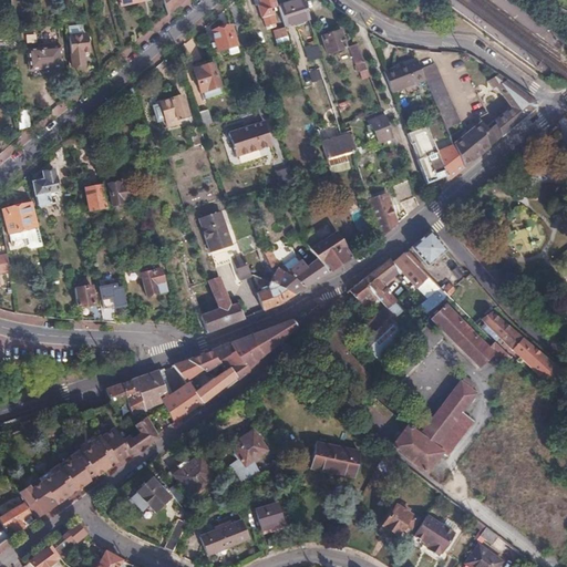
[(163,0),(167,13),(183,0),(163,0)]
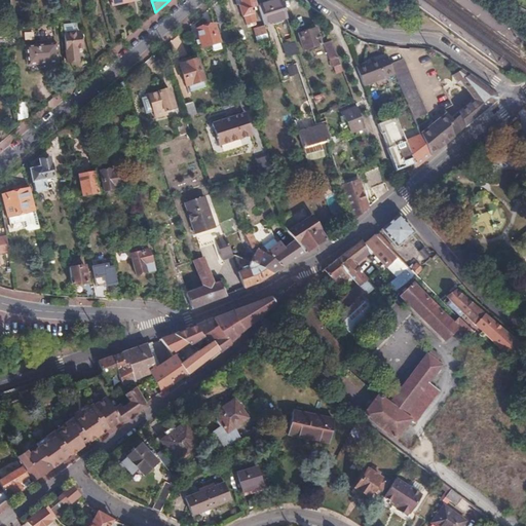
[(252,0),(234,0),(236,4),(239,5),(242,15),(243,15),(246,24),(255,22),(250,9),(255,7),(252,0)]
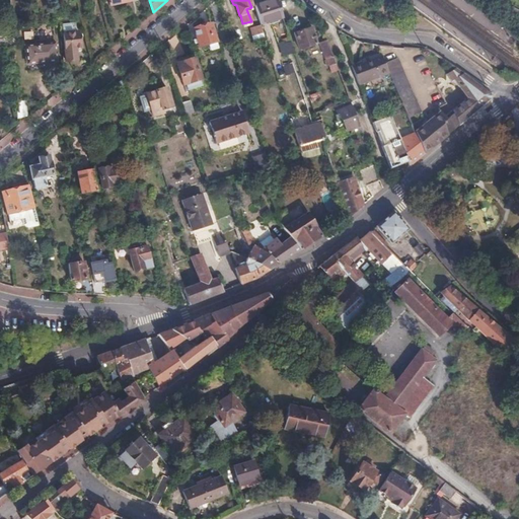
[(283,17),(277,0),(271,0),(254,6),(261,24),(283,17)]
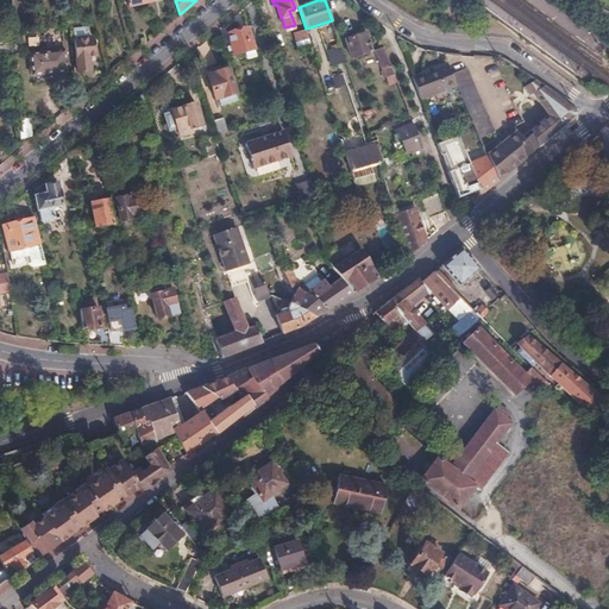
[(74,37),(77,70),(92,68),(89,56),(95,55),(94,44),(93,44),(92,36),(88,36),(87,25),(85,23),(76,24),(74,26),(75,37),(74,37)]
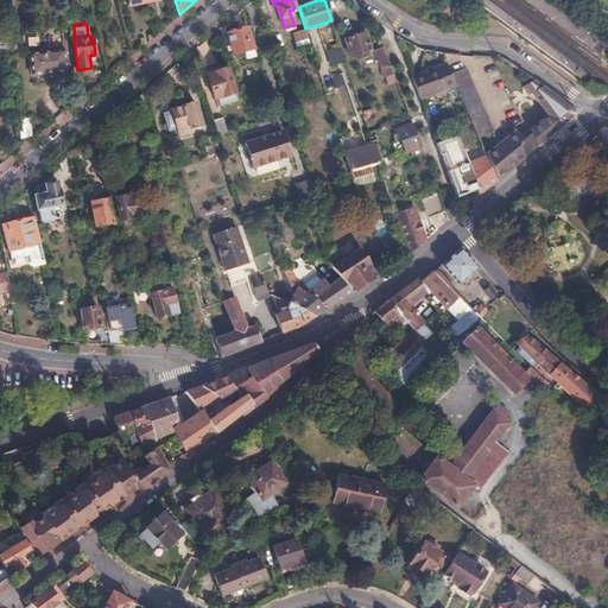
[(253,49),(247,27),(227,33),(234,55),(253,49)]
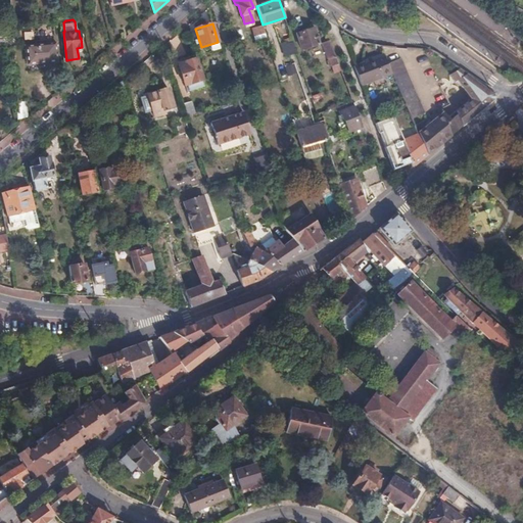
[(318,43),(313,26),(295,32),(300,49),(318,43)]
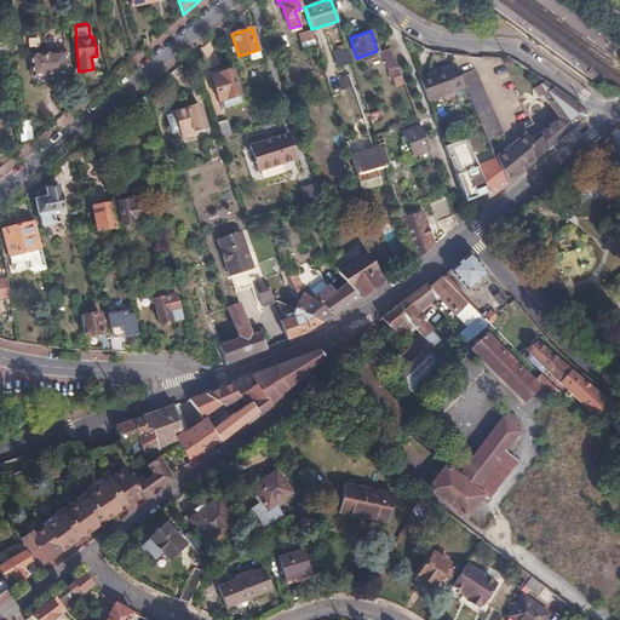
[(317,49),(314,36),(309,39),(306,32),(298,34),(304,52),(317,49)]
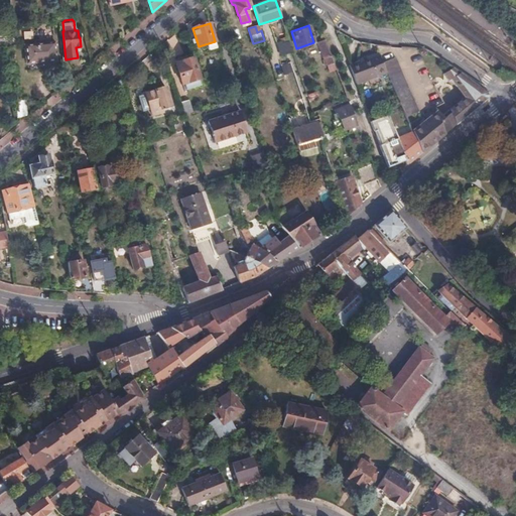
[(334,61),(325,39),(315,43),(324,66),(334,61)]
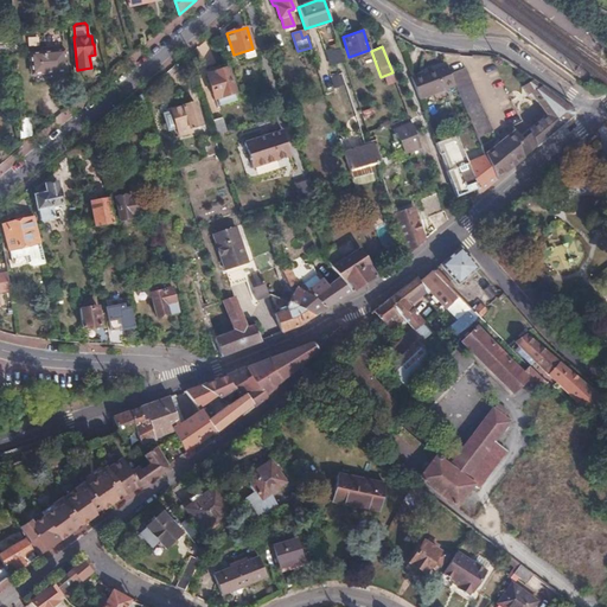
[(330,66),(343,61),(338,48),(325,52),(330,66)]
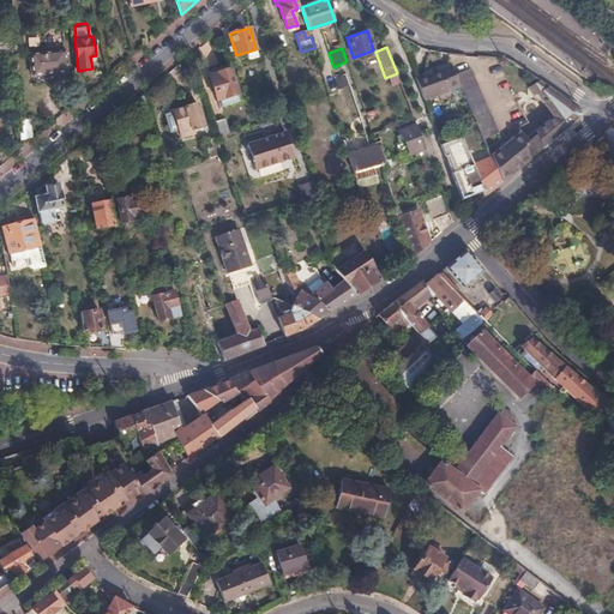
[(30,53),(32,74),(65,71),(62,49),(30,53)]
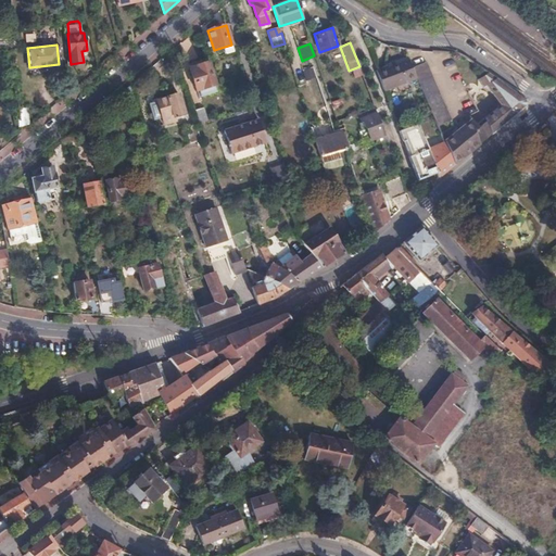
[(407,57),(375,70),(383,91),(417,78),(412,67),(407,57)]
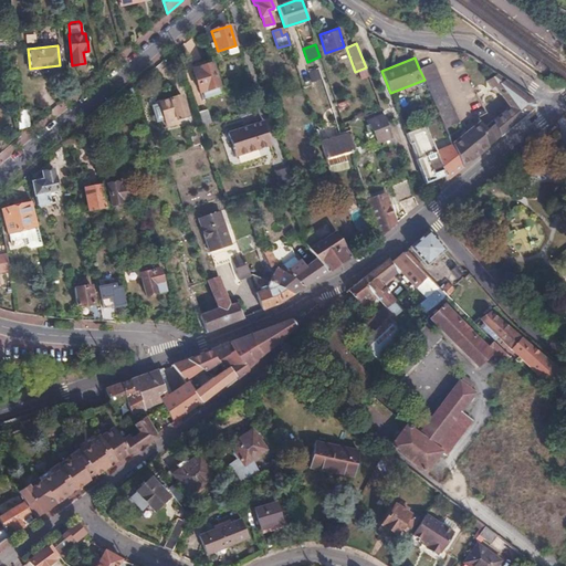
[(201,64),(200,67),(192,70),(199,93),(208,90),(210,97),(219,94),(218,87),(219,86),(212,63),(210,64),(208,63),(201,64)]
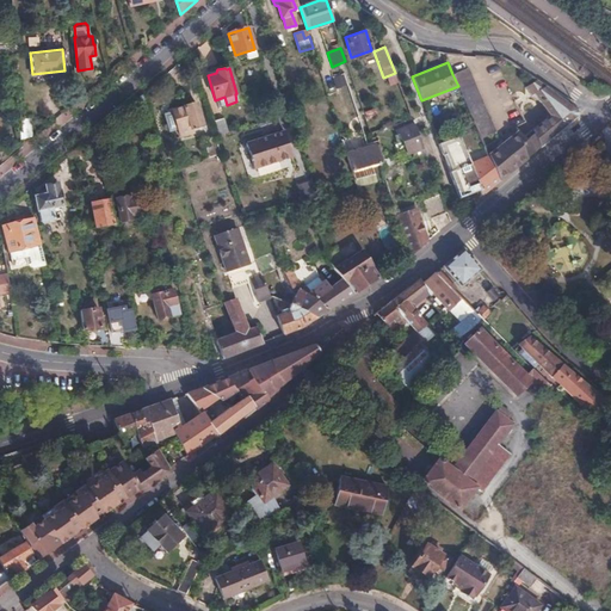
[(458,86),(480,135),(493,130),(467,68),(452,74),(458,86)]
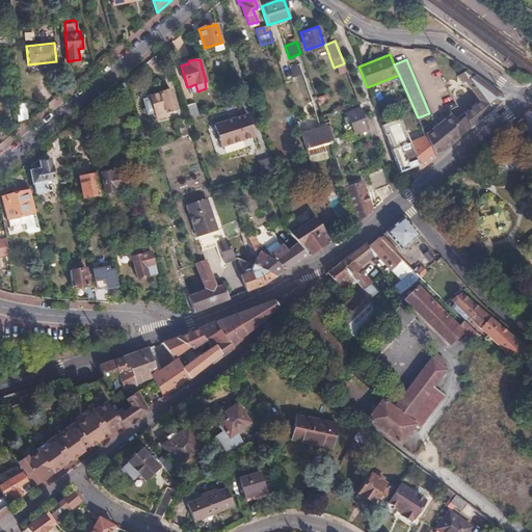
[(293,77),(301,75),(299,65),(291,68),(293,77)]
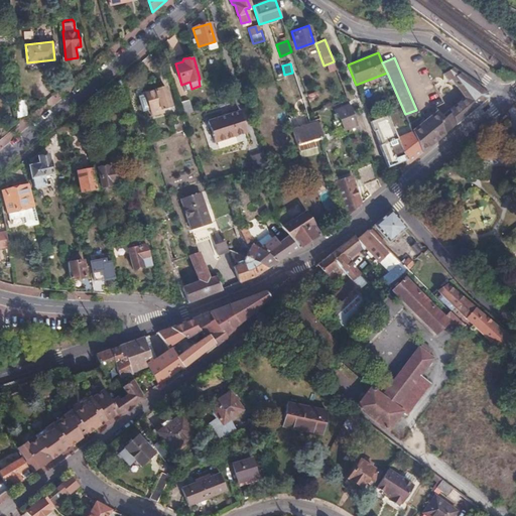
[(488,92),(453,68),(443,73),(447,80),(452,79),(466,97),(441,117),(435,110),(412,130),(412,131),(421,152),(487,98),(488,92)]
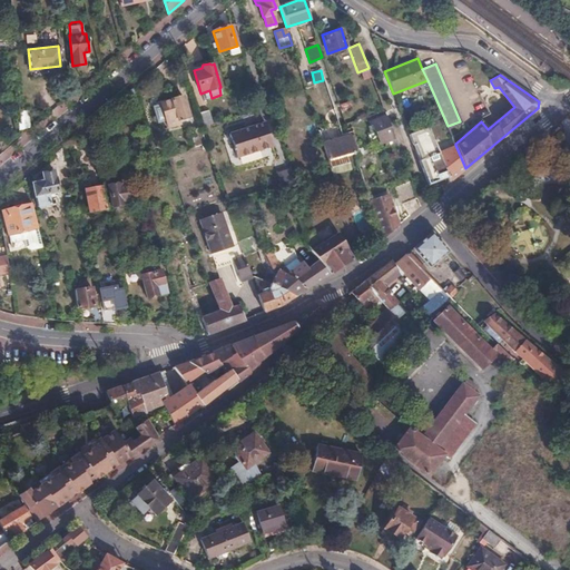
[(137,105),(133,86),(125,92),(128,107),(137,105)]
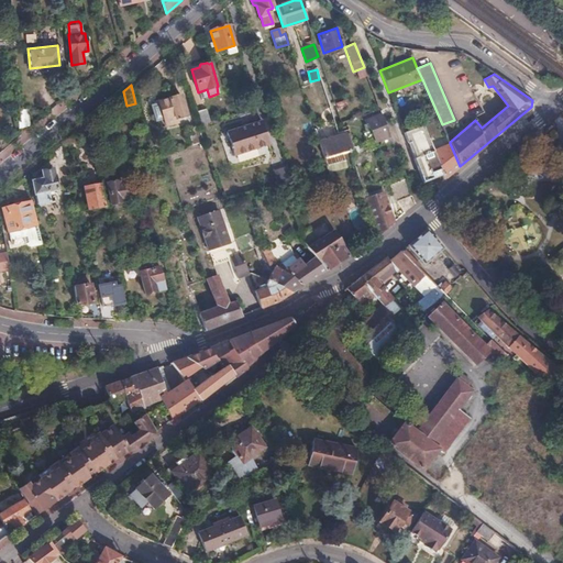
[(187,114),(180,95),(158,101),(159,105),(164,120),(166,127),(178,123),(177,118),(187,114)]
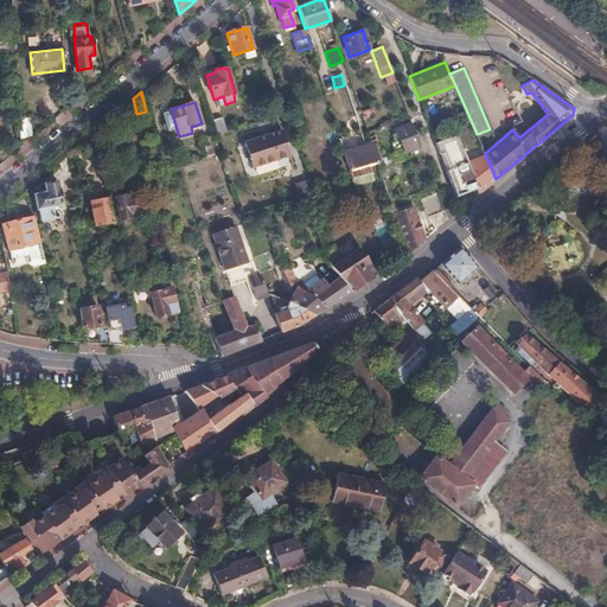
[(177,129),(172,113),(163,115),(168,133),(177,129)]
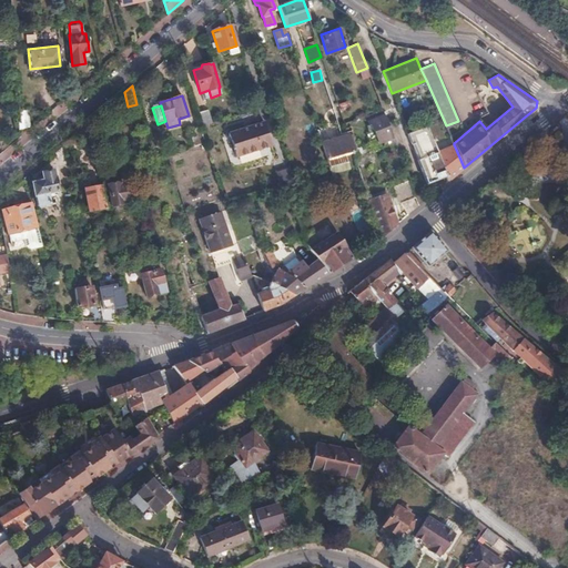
[(18,109),(19,129),(29,127),(28,109),(18,109)]
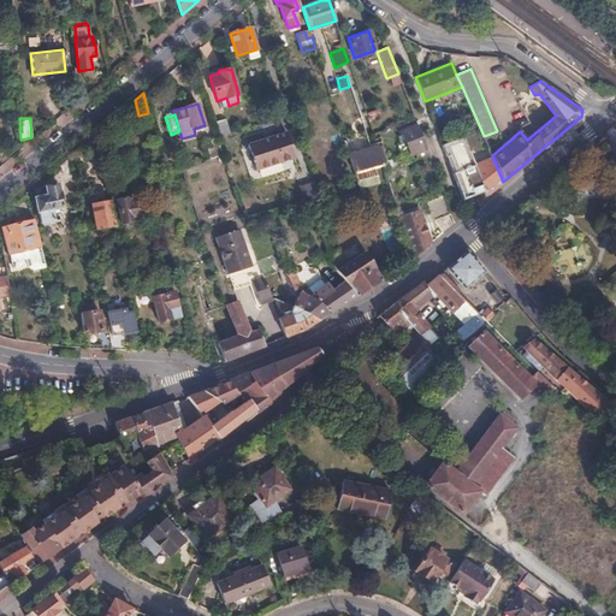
[(415,119),(415,118),(396,124),(400,132),(407,130),(415,153),(426,148),(418,125),(415,119)]
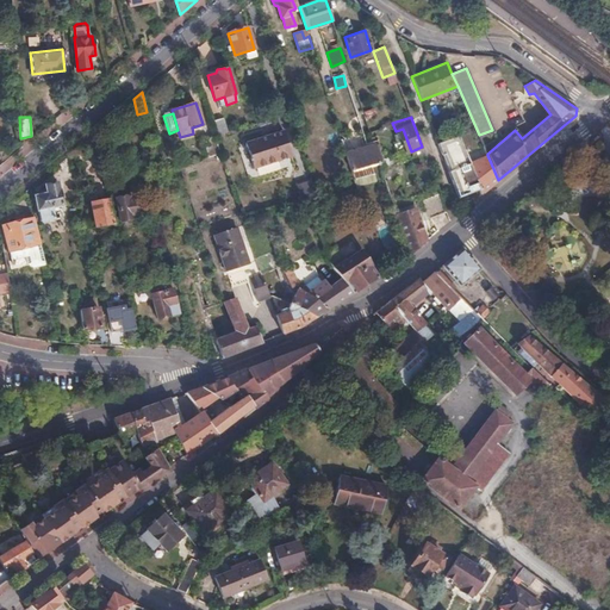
[(213,122),(218,136),(226,132),(222,119),(213,122)]
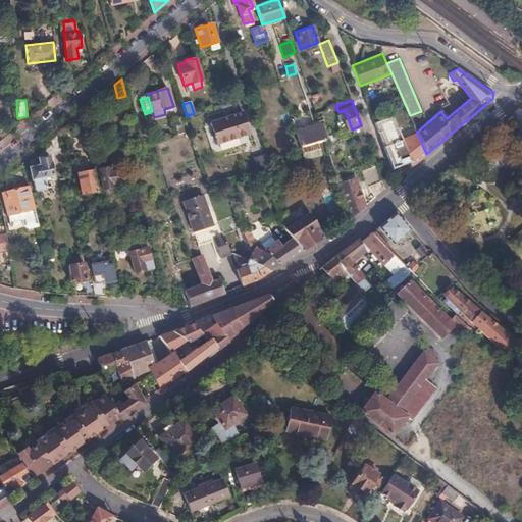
[(251,133),(244,111),(211,121),(218,143),(251,133)]
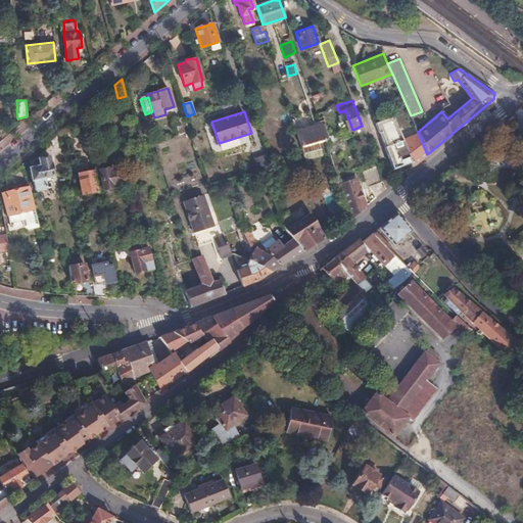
[(411,161),(403,140),(400,131),(398,131),(392,115),(375,122),(379,133),(387,129),(393,143),(384,147),(392,169),(411,161)]
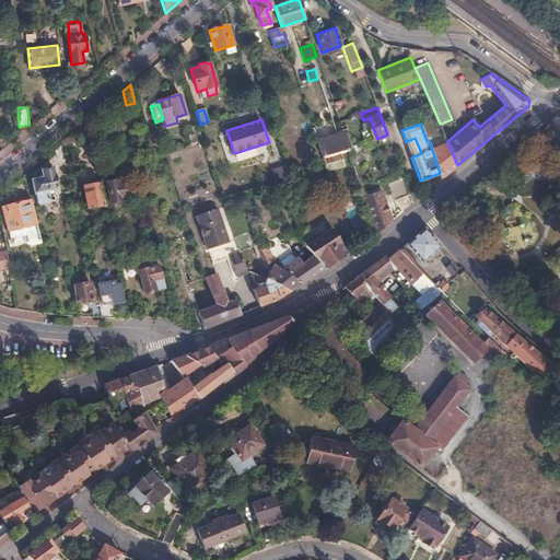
[(203,140),(198,125),(188,129),(193,144),(203,140)]
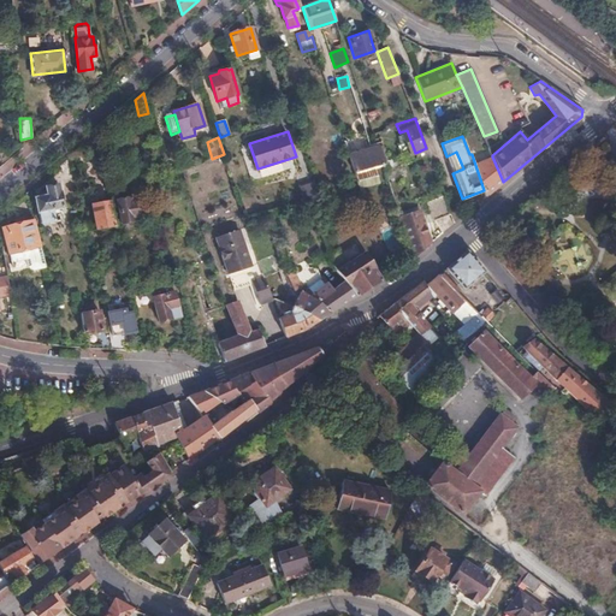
[(354,172),(374,166),(383,164),(377,146),(349,154),(354,172)]
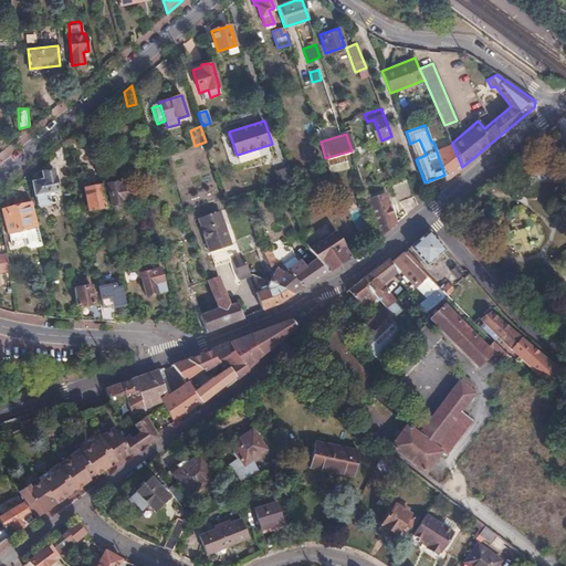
[(447,180),(462,167),(452,144),(437,152),(444,175),(447,180)]
